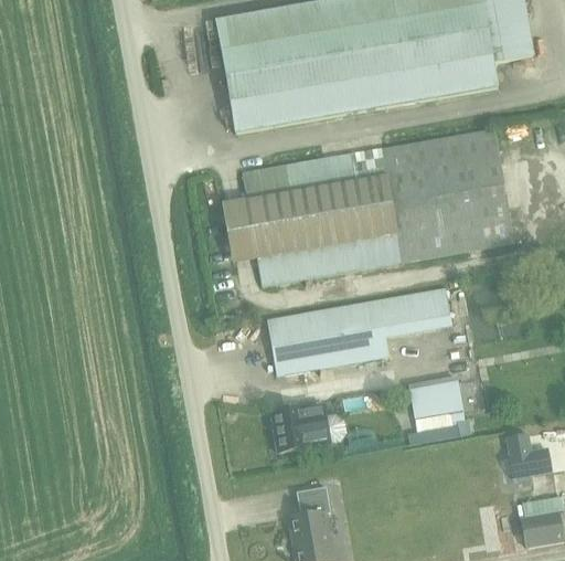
[(497,86),(492,62),(481,0),(330,0),(216,20),(235,131),(497,86)]
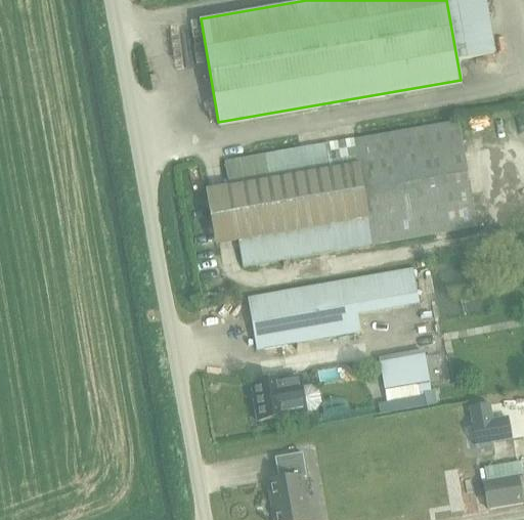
[(446,0),(456,57),(492,51),(484,0),(446,0)]
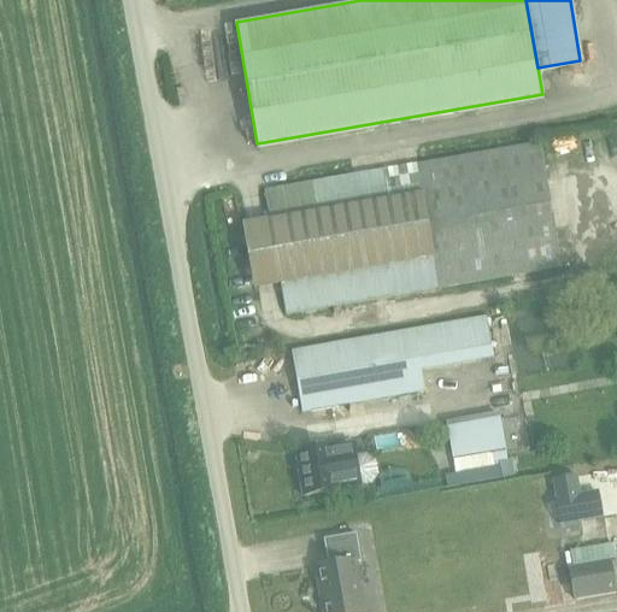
[(539,140),(264,188),(286,312),(560,264),(539,140)]
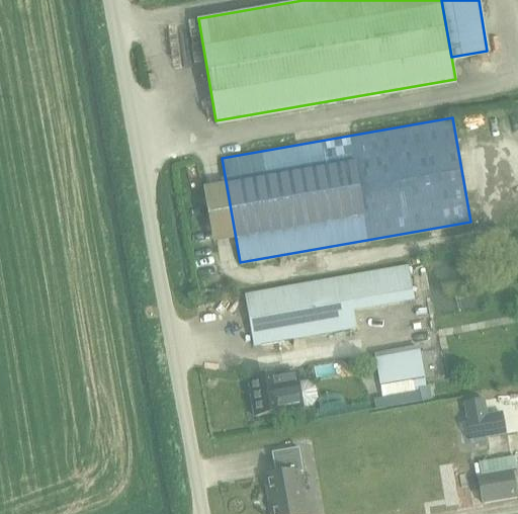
[(502,238),(511,235),(517,233),(517,224),(500,229),(502,238)]
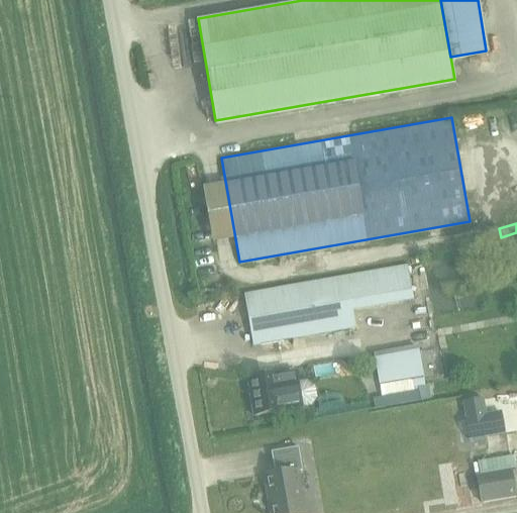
[(393,266),(245,291),(254,343),(268,341),(269,349),(293,344),(292,337),(354,326),(350,309),(399,300),(393,266)]
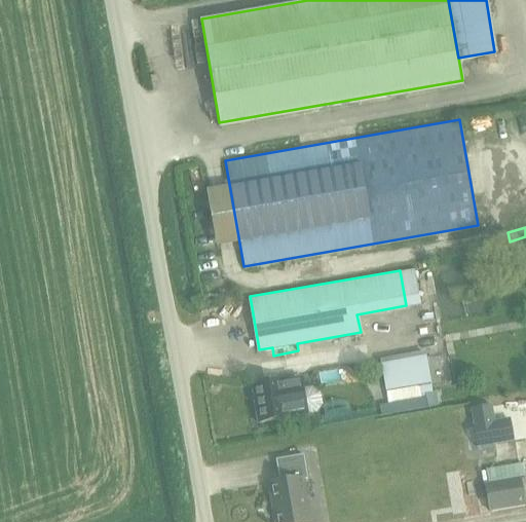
[(388,399),(431,390),(425,353),(381,362),(388,399)]
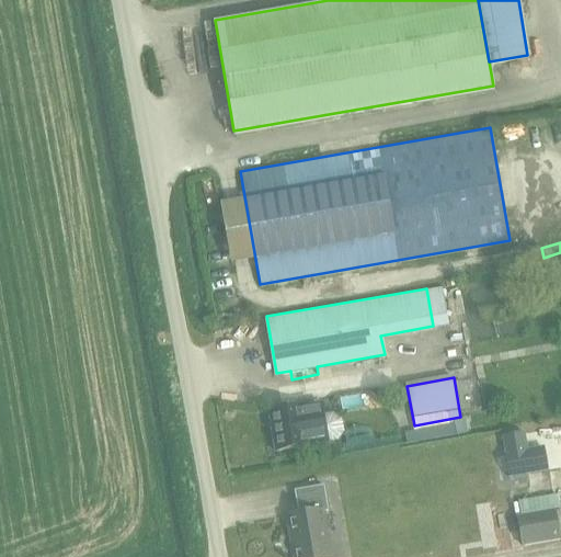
[(316,402),(268,410),(275,448),(311,442),(328,439),(324,415),(318,416),(316,402)]
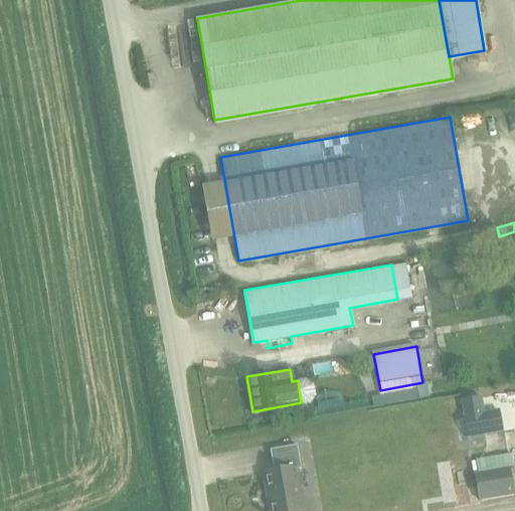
[(502,428),(498,406),(482,409),(479,394),(461,397),(468,435),(502,428)]
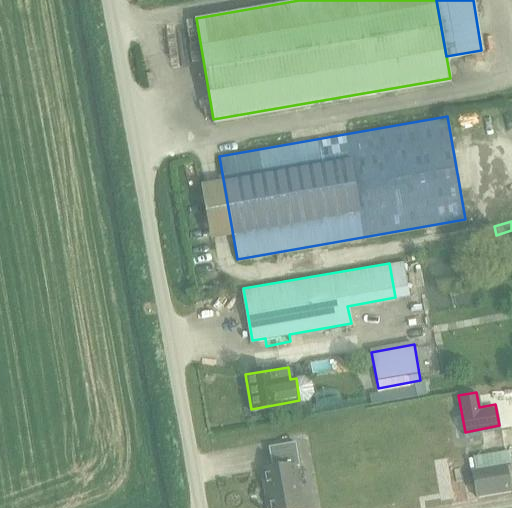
[(272,467),(262,468),(268,507),(302,507),(294,463),(299,462),(295,440),(268,445),(272,467)]
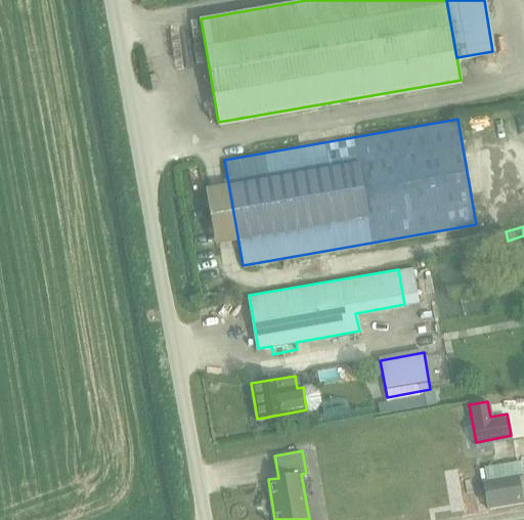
[(372,451),(360,464),(368,473),(381,461),(372,451)]
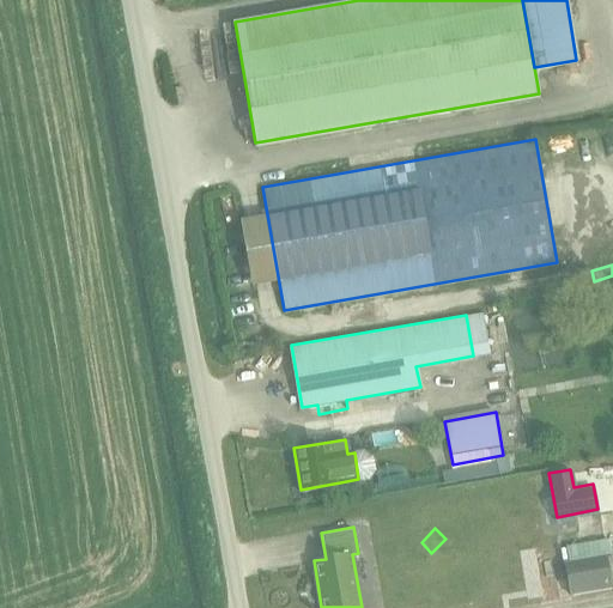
[(532,545),(540,594),(559,591),(551,541),(532,545)]
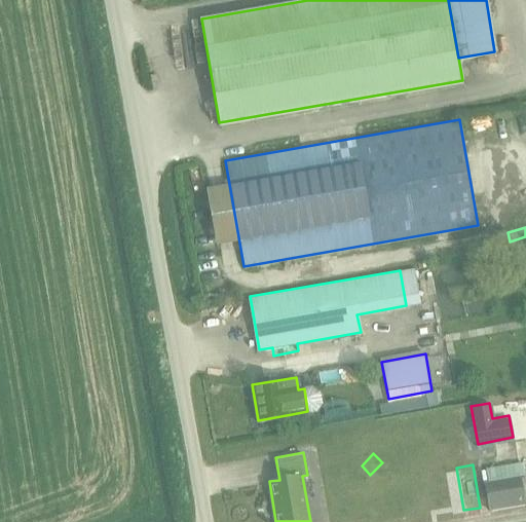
[(520,476),(485,482),(489,509),(524,502),(520,476)]
